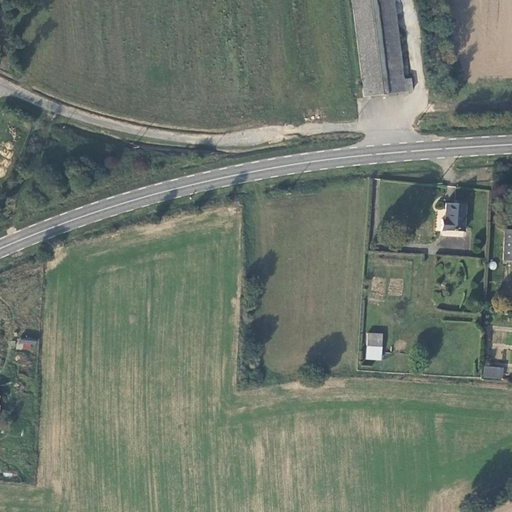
[(352,0),(364,96),(412,92),(411,80),(403,80),(393,0),(352,0)]
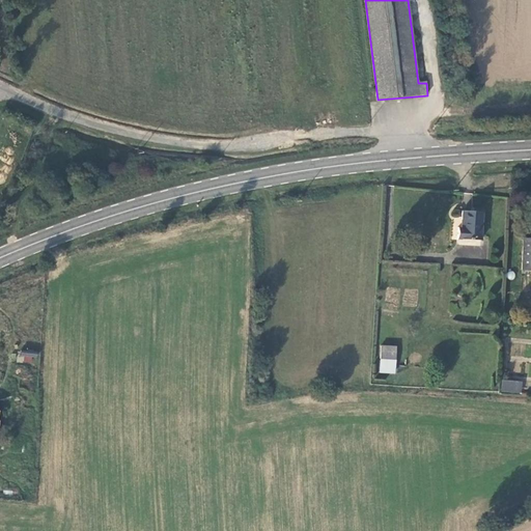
[(479,241),(480,214),(460,212),(460,227),(456,227),(455,240),(479,241)]
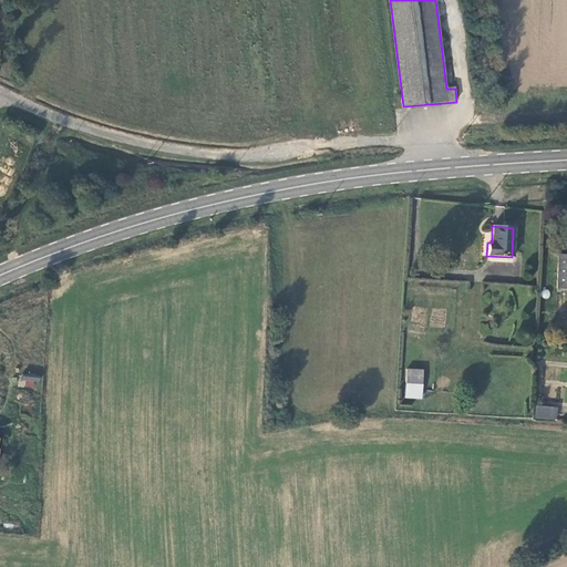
[(566,255),(557,255),(555,288),(566,288),(566,255)]
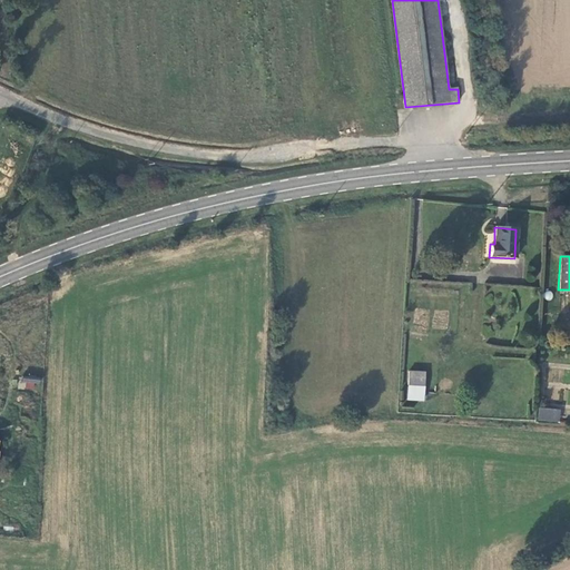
[(424,372),(409,372),(409,401),(425,402),(424,372)]
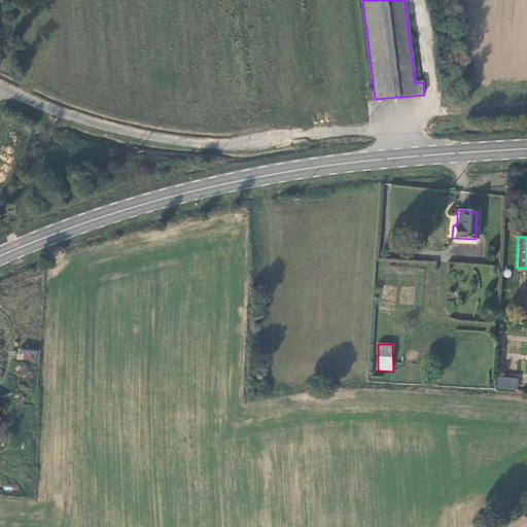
[(35,360),(37,351),(21,348),(19,357),(35,360)]
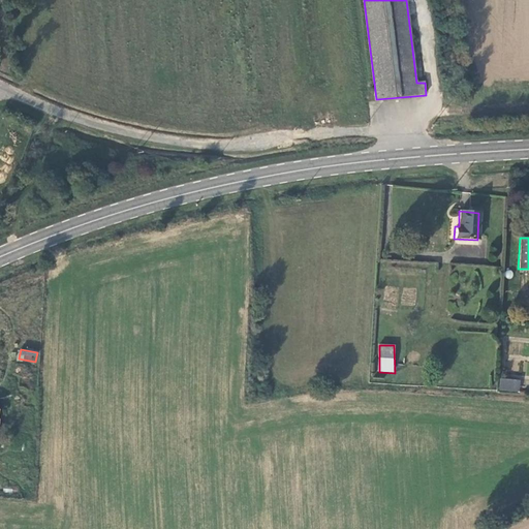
[(516,390),(516,379),(500,379),(500,387),(516,390)]
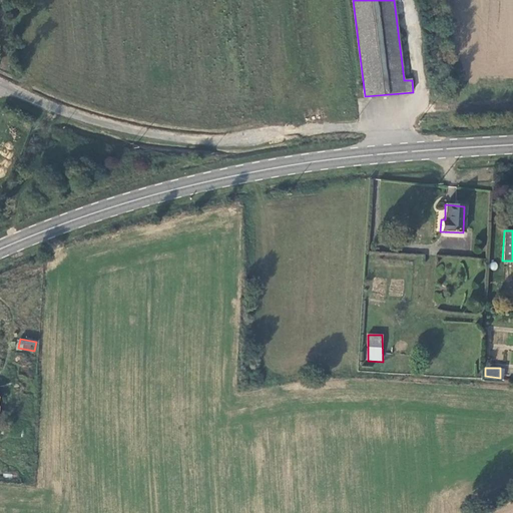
All buildings are outlined.
